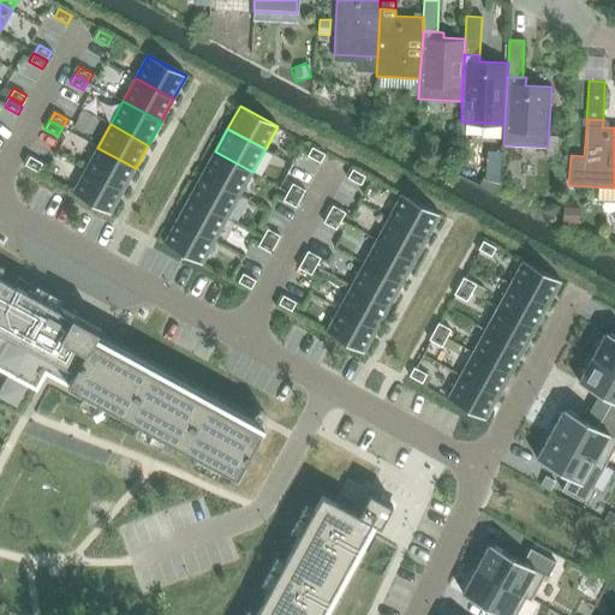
[(549,142),(549,155),(550,155),(557,156),(559,143),(550,142),(549,142)]
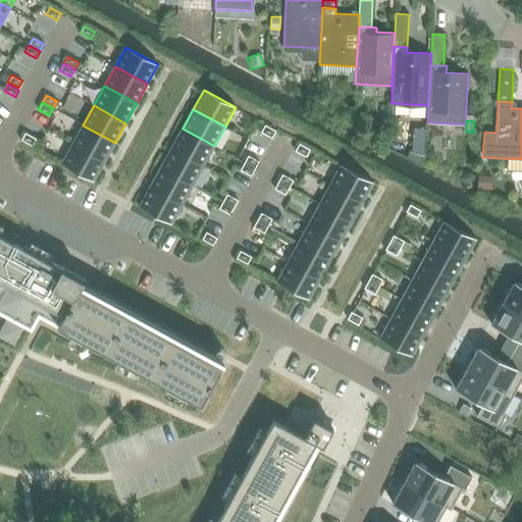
[(265,124),(261,133),(272,139),(276,131),(265,124)]
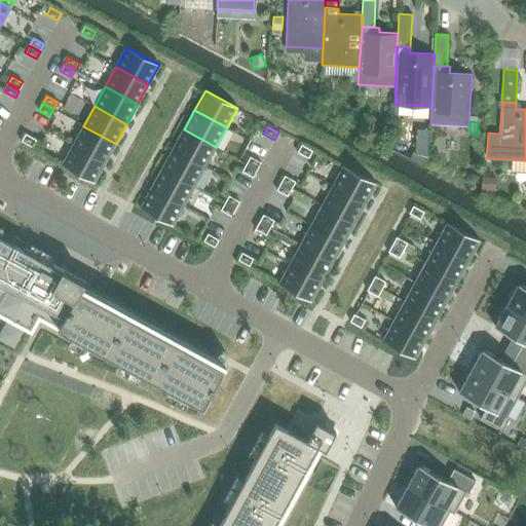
[(83,126),(73,146),(105,163),(116,144),(83,126)]
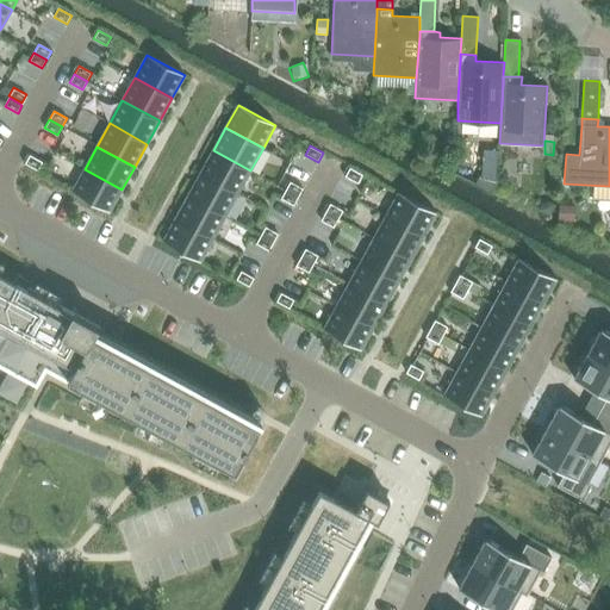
[(213,150),(200,173),(238,193),(250,170),(213,150)]
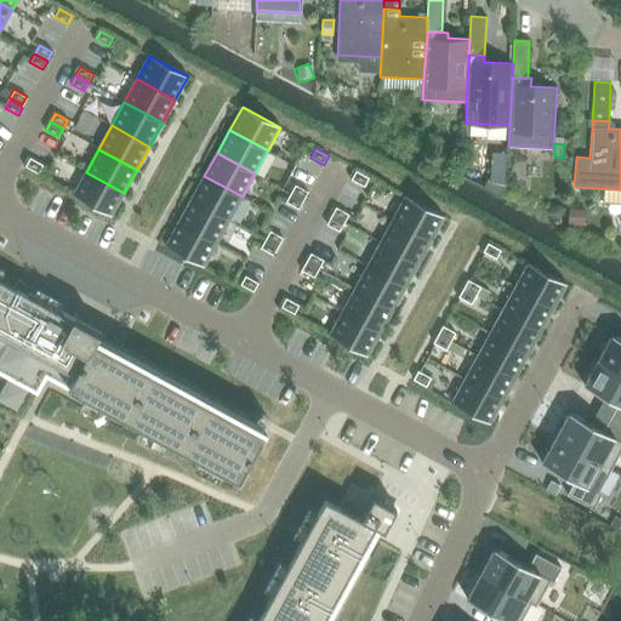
[(499,153),(497,184),(506,184),(507,154),(499,153)]
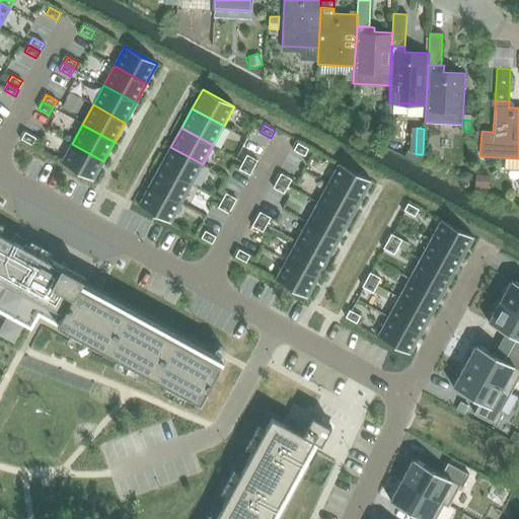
[(25,132),(21,139),(32,145),(36,138),(25,132)]
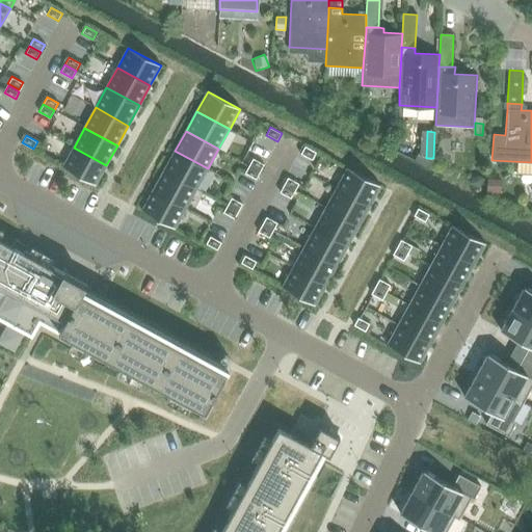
[(306,147),(300,154),(312,160),(316,153),(306,147)]
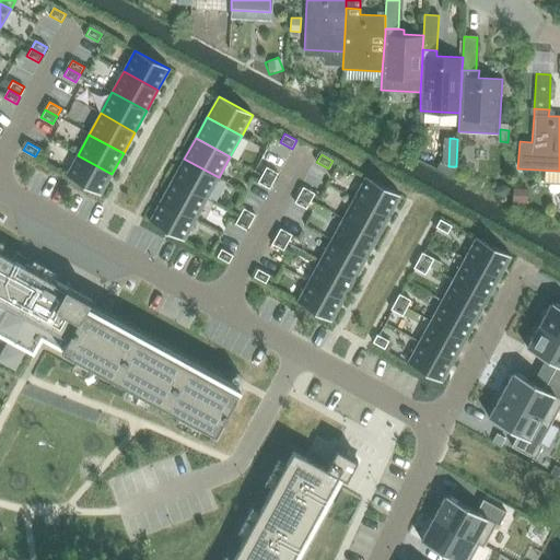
[(78,155),(66,176),(101,195),(112,174),(78,155)]
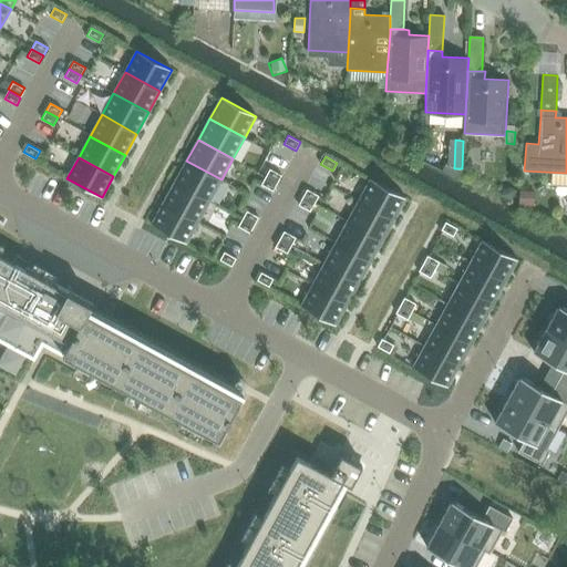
[(186,161),(175,182),(209,202),(222,179),(186,161)]
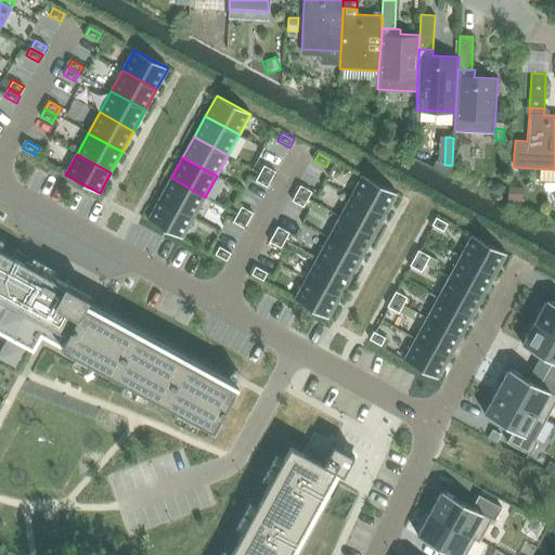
[(263,166),(259,173),(271,180),(275,172),(263,166)]
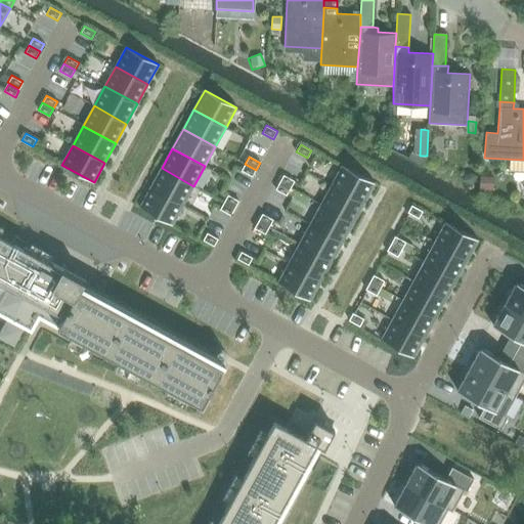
[(245,164),(242,171),(252,177),(256,170),(245,164)]
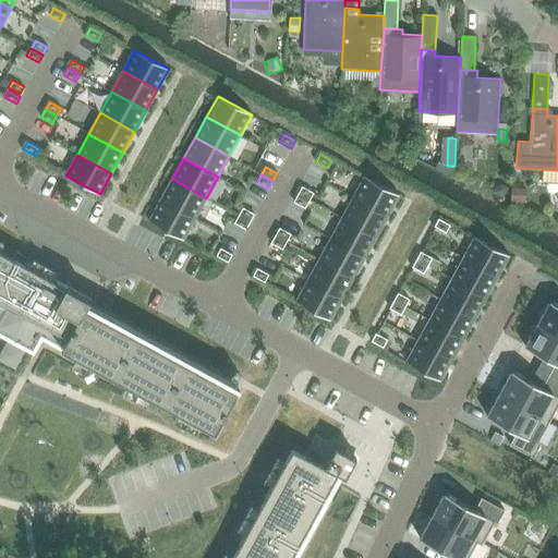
[(365,177),(353,197),(387,216),(399,195),(365,177)]
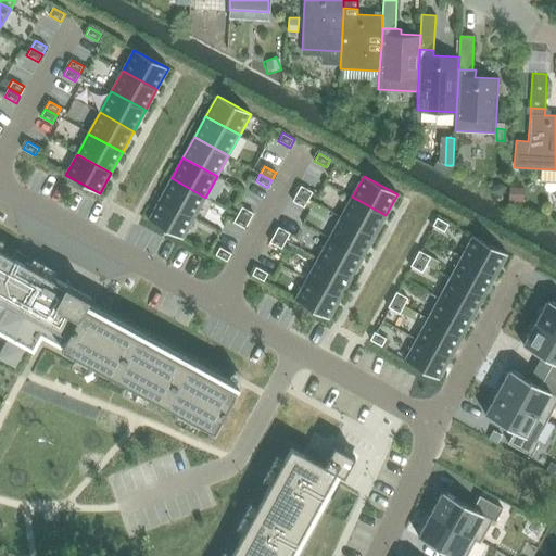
[(172,178),(160,200),(194,218),(205,198),(172,178)]
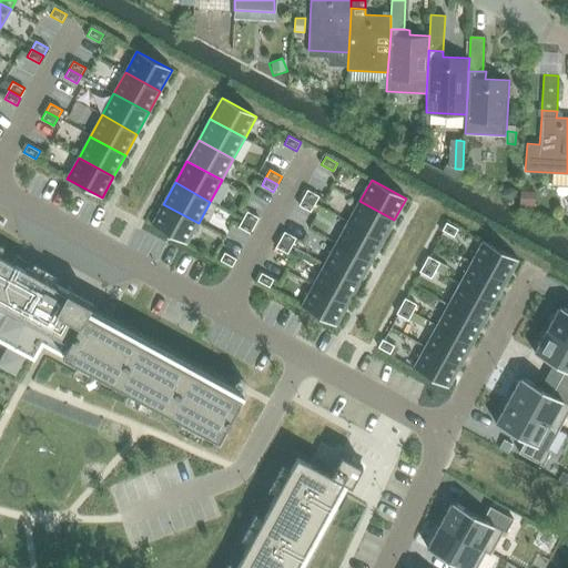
[(507,185),(501,195),(511,201),(517,191),(507,185)]
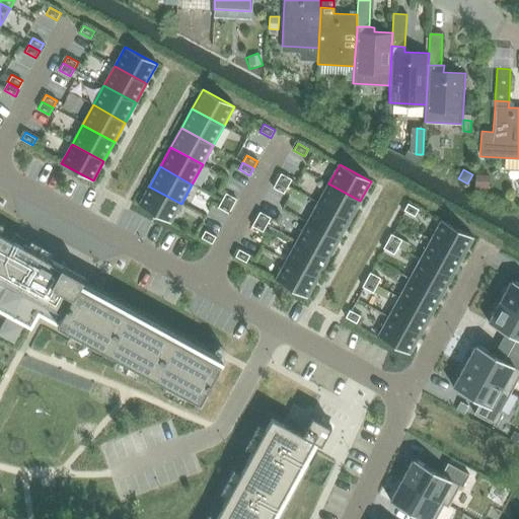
[(281,173),(277,180),(288,187),(292,179),(281,173)]
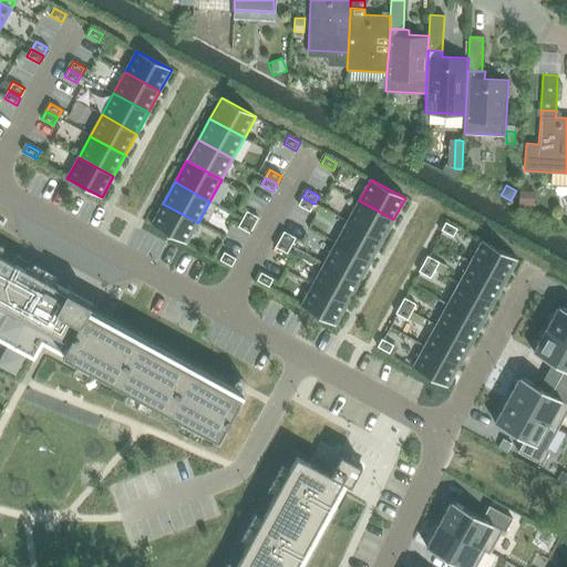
[(519,206),(534,206),(535,193),(521,192),(521,199),(519,206)]
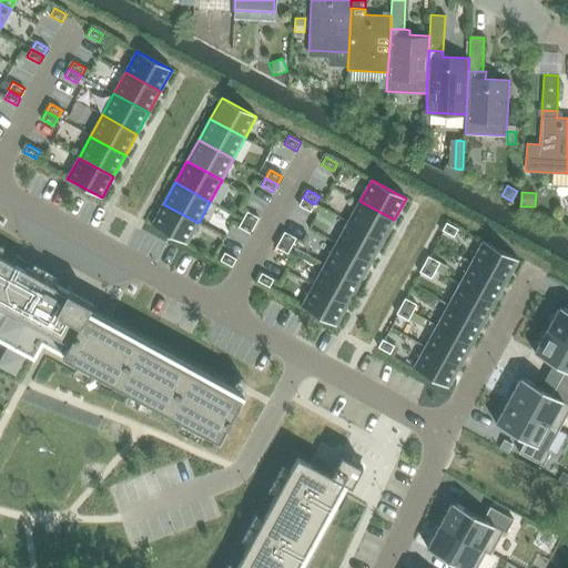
[(303,198),(298,205),(311,212),(315,204),(303,198)]
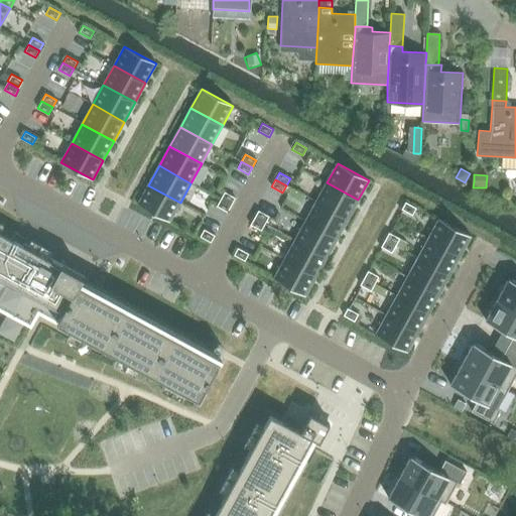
[(327,182),(316,202),(348,219),(358,200),(327,182)]
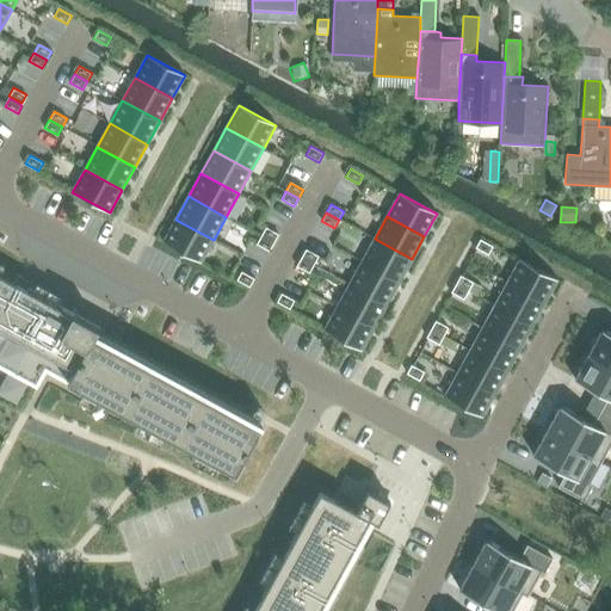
[(176,220),(164,242),(201,263),(214,240),(176,220)]
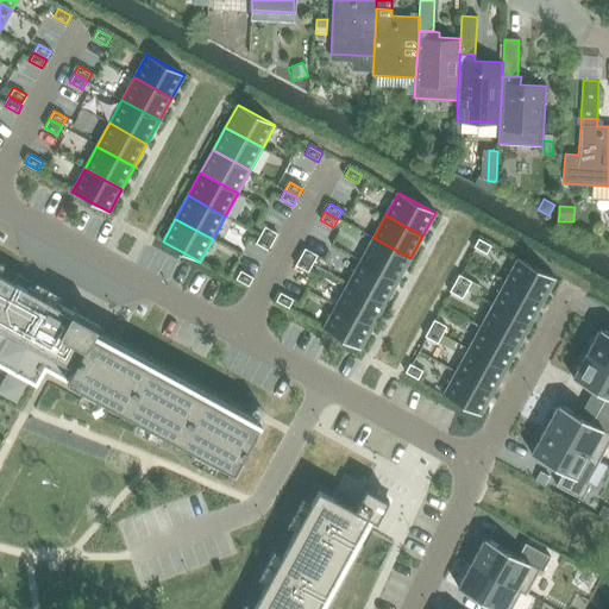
[(265,227),(261,236),(272,243),(277,234),(265,227)]
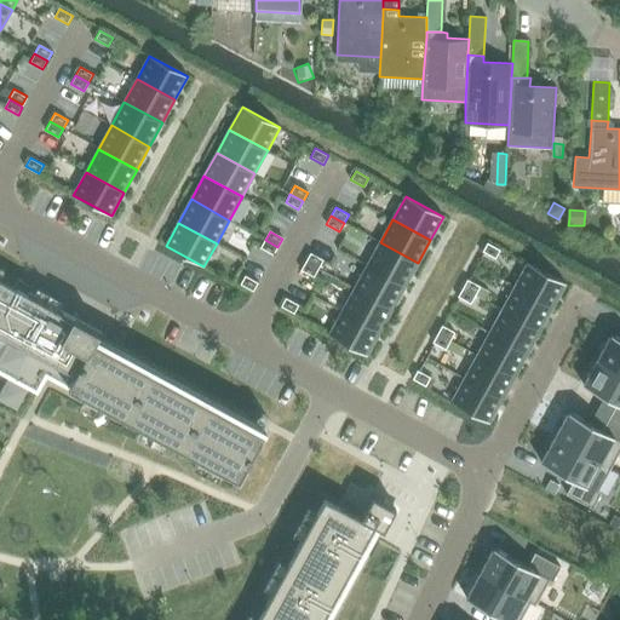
[(265,240),(260,248),(274,256),(277,247),(265,240)]
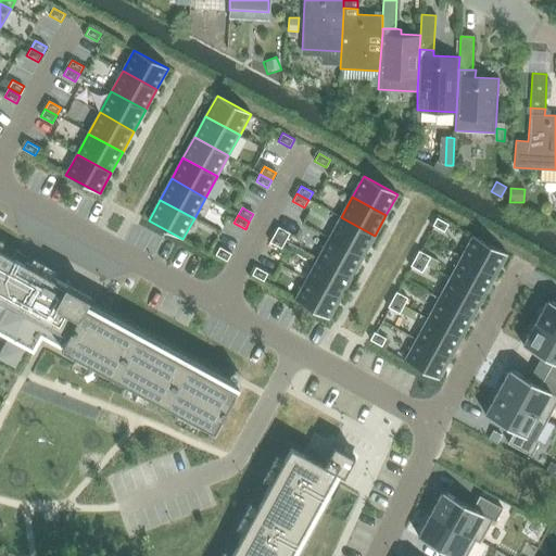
[(341,217),(329,238),(363,256),(375,236),(341,217)]
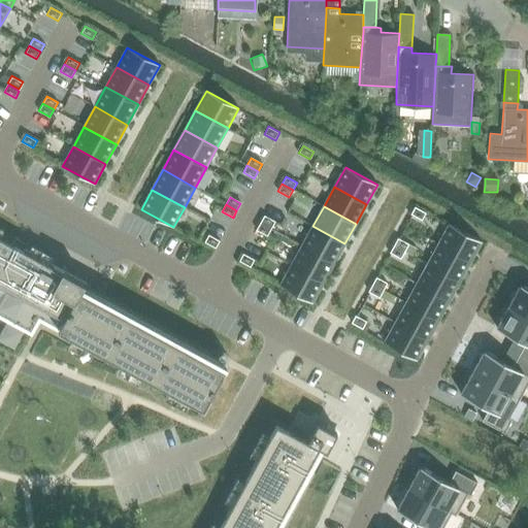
[(422,221),(426,212),(415,207),(410,215),(422,221)]
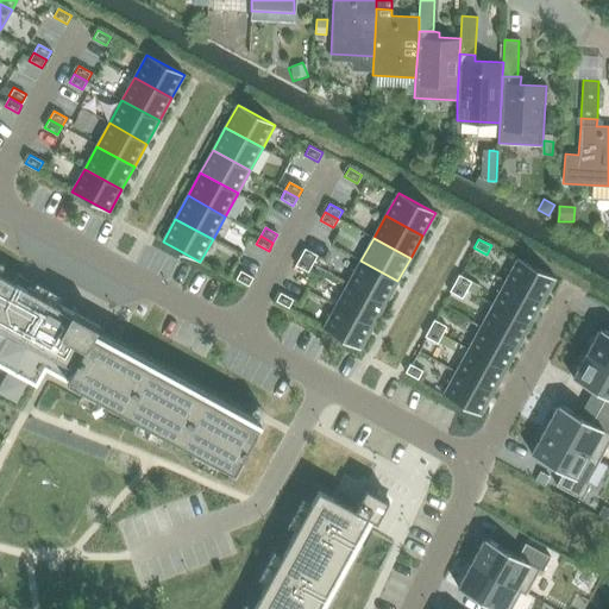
[(305,249),(300,257),(313,264),(318,256),(305,249)]
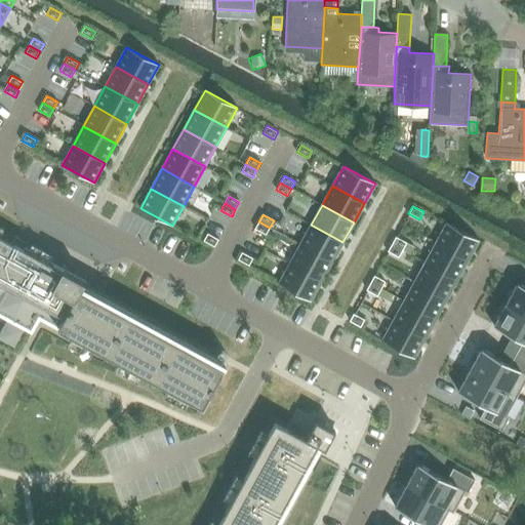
[(258,221),(254,229),(266,235),(270,228),(258,221)]
